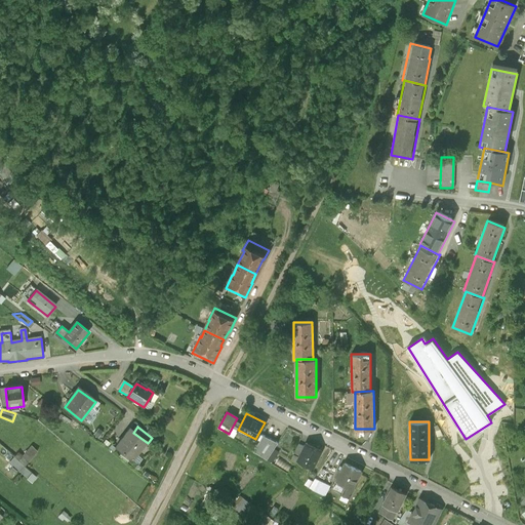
[(133,433),(130,430),(116,448),(133,461),(148,443),(133,433)]
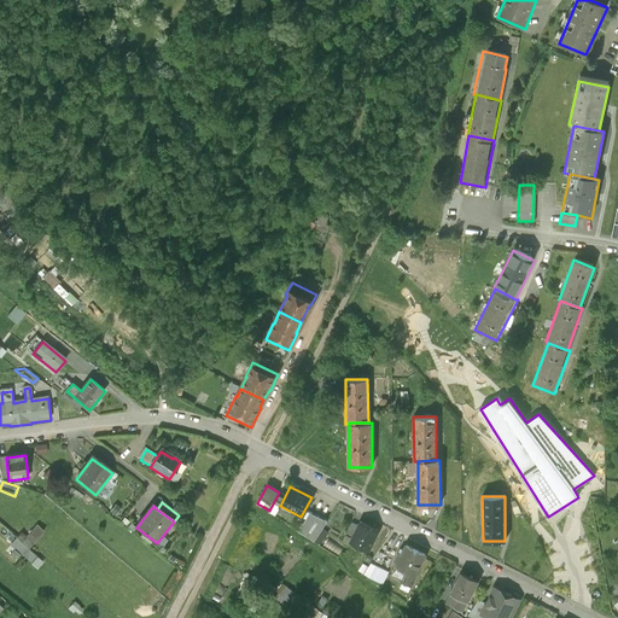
[(331,525),(343,531),(351,517),(338,511),(331,525)]
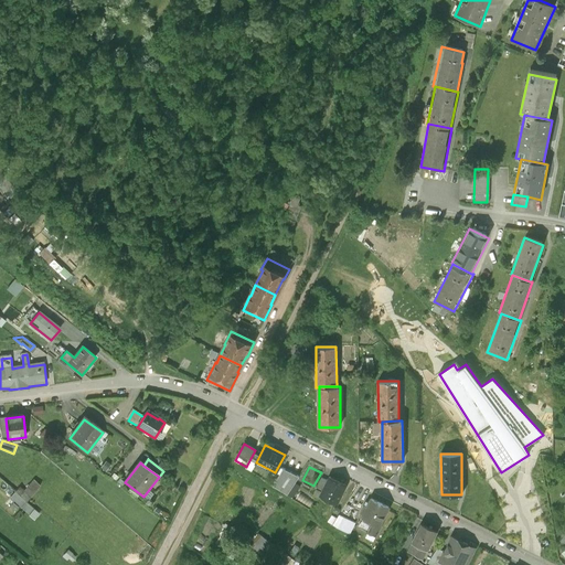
[(299,476),(284,468),(274,487),(287,496),(299,476)]
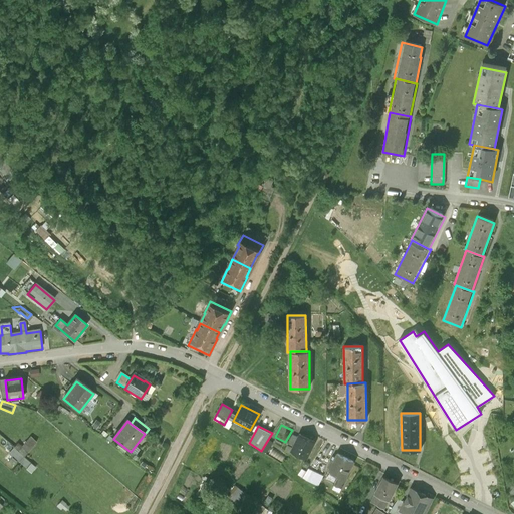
[(286,444),(288,445),(293,448),(298,438),(292,434),(286,444)]
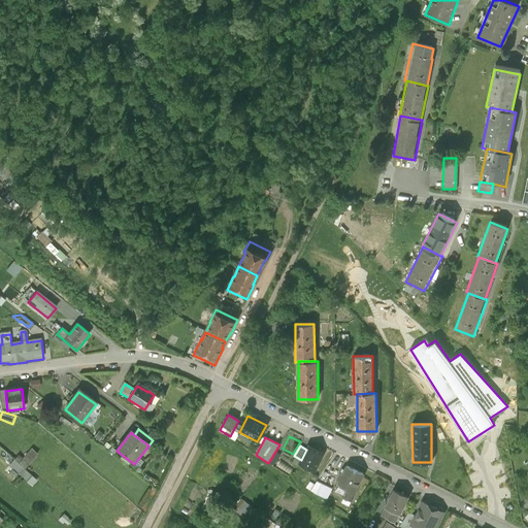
[(324,455),(308,446),(306,450),(301,460),(299,463),(315,471),(324,455)]
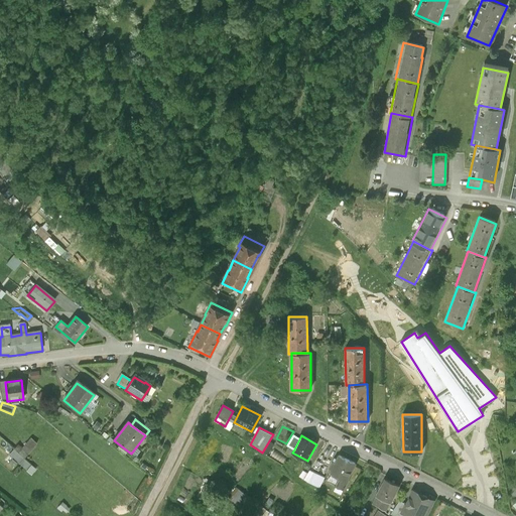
[(24,459),(14,449),(8,456),(19,464),(24,459)]
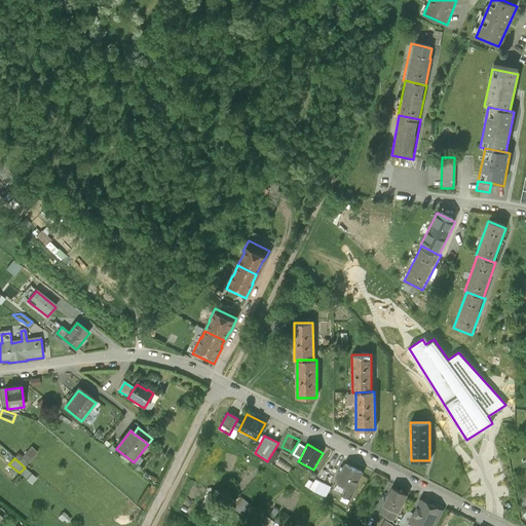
[(363,472),(345,463),(341,472),(339,470),(335,477),(338,479),(337,481),(347,486),(343,494),(344,494),(350,497),(355,489),(354,488),(363,472)]
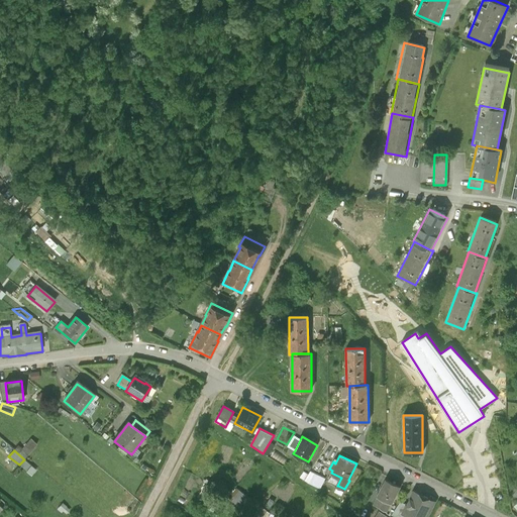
[(326,478),(310,469),(304,481),(310,484),(320,489),(326,478)]
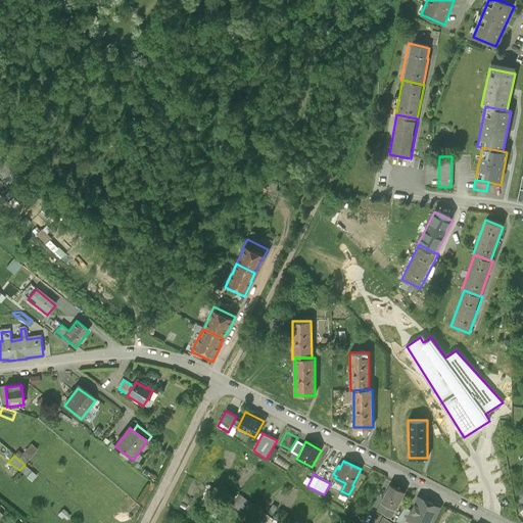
[(406,492),(392,484),(383,501),(390,505),(389,508),(388,508),(384,515),(390,518),(406,492)]
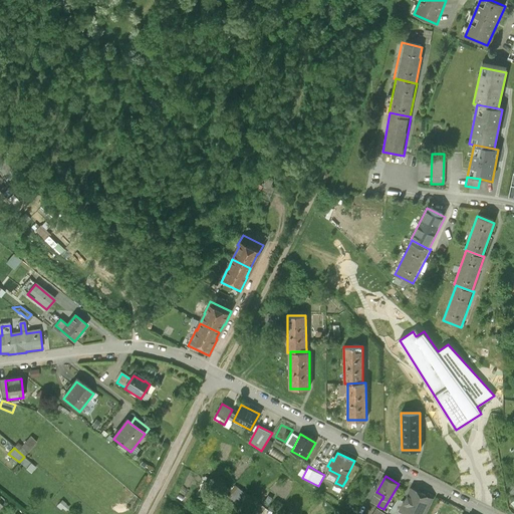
[(421,494),(411,488),(405,500),(401,507),(403,509),(408,511),(412,513),(424,513),(432,500),(426,497),(427,495),(421,492),(421,494)]
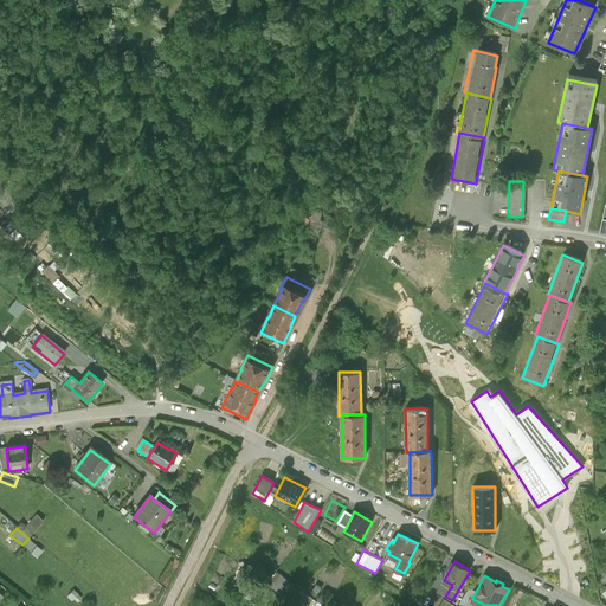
[(0,600),(10,587),(0,580),(0,600)]
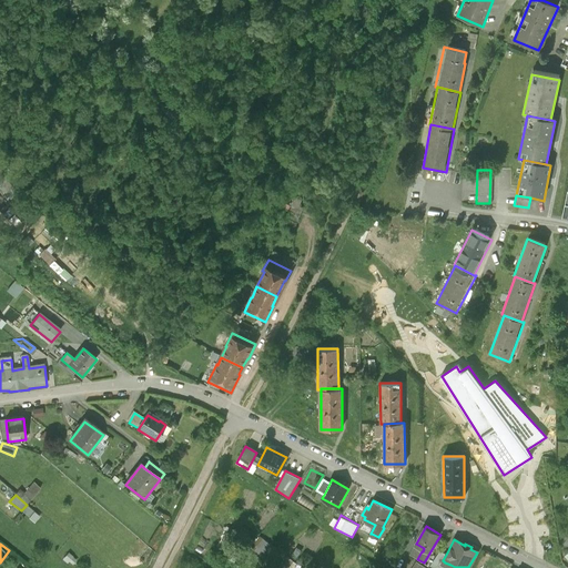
[(443,560),(447,553),(438,547),(428,565),(435,567),(440,567),(445,563),(443,560)]
